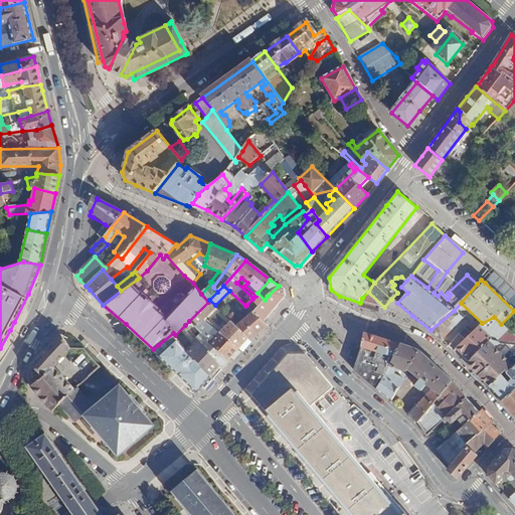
[(284,290),(279,286),(268,296),(265,300),(258,293),(255,296),(252,298),(252,299),(258,304),(252,310),(263,321),(285,297),(284,290)]
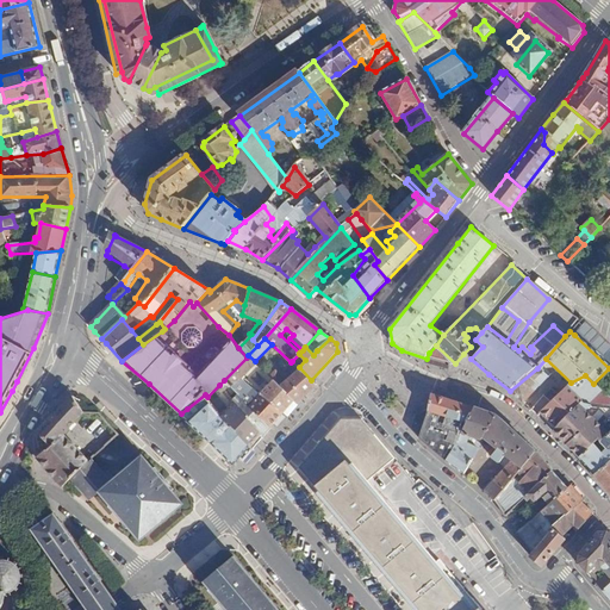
[(455,363),(436,346),(429,353),(427,359),(452,367),(455,363)]
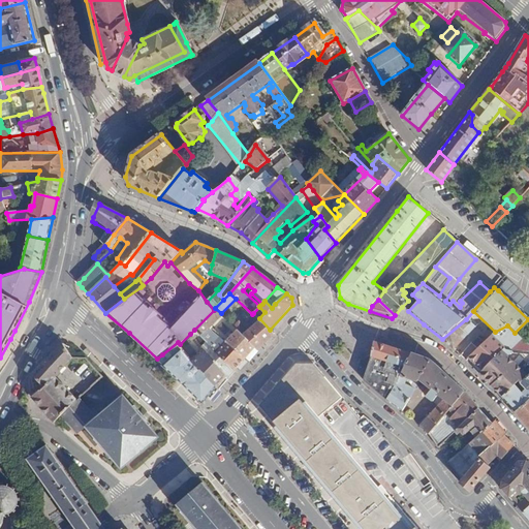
[(249,352),(254,347),(237,329),(229,336),(220,327),(218,329),(213,323),(222,314),(221,313),(215,308),(214,310),(194,330),(199,336),(201,335),(204,333),(200,330),(206,323),(210,327),(216,332),(222,338),(245,359),(249,352)]
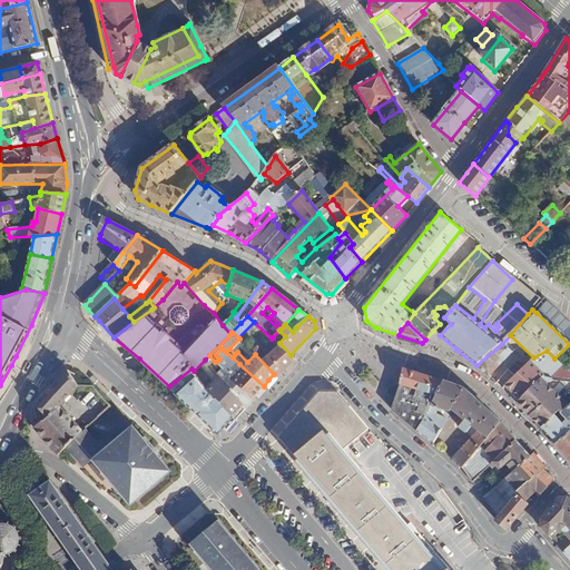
[(294,359),(291,355),(279,343),(273,337),(272,338),(268,342),(275,350),(267,357),(258,347),(253,353),(255,354),(274,374),(276,375),(287,365),(294,359)]
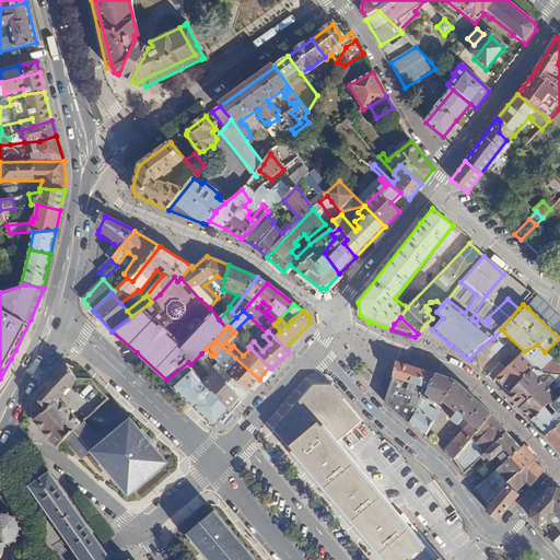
[(468,359),(480,370),(503,346),(493,338),(468,359)]
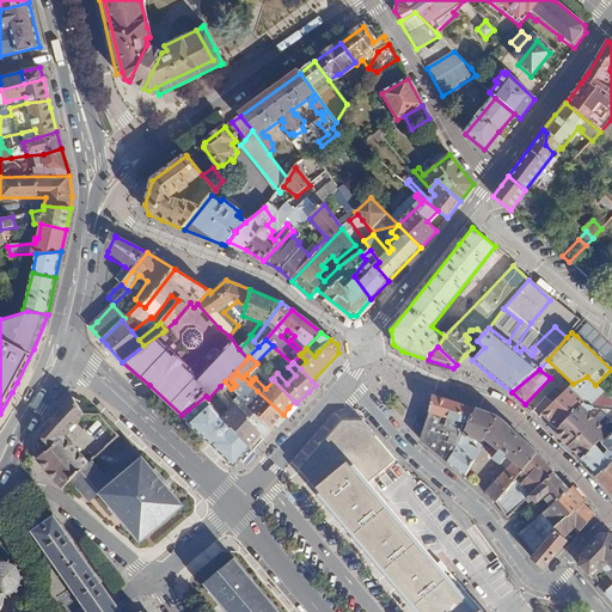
[(539,417),(554,433),(583,404),(587,407),(592,408),(611,408),(611,401),(595,385),(587,377),(573,384),(551,405),(539,417)]
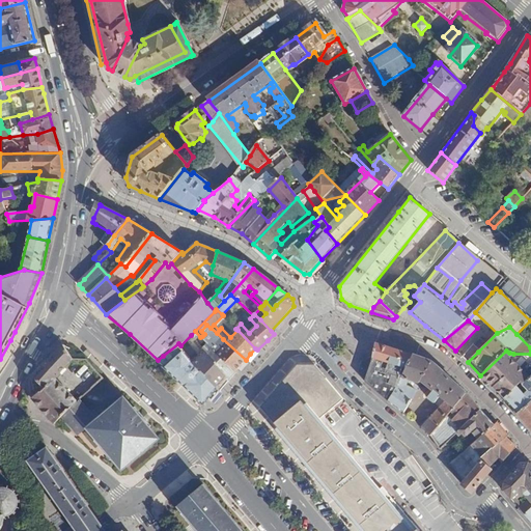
[(204,334),(202,336),(207,342),(217,333),(211,328),(204,334)]
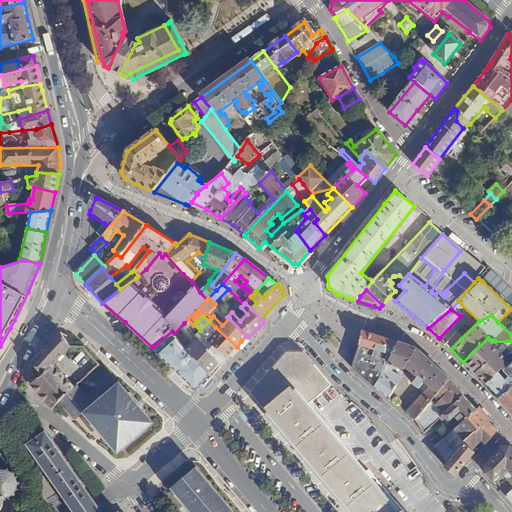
[(231,353),(237,347),(215,327),(209,334),(206,331),(203,335),(211,345),(227,358),(231,353)]
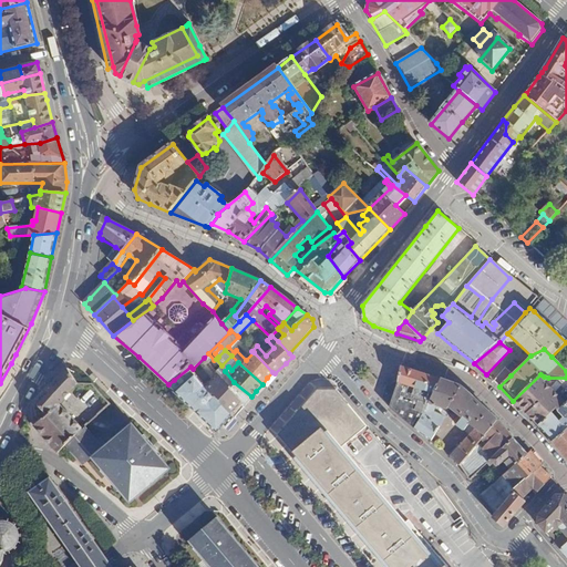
[(202,413),(217,430),(223,425),(225,428),(227,424),(234,418),(203,383),(193,369),(191,367),(174,380),(168,384),(202,413)]
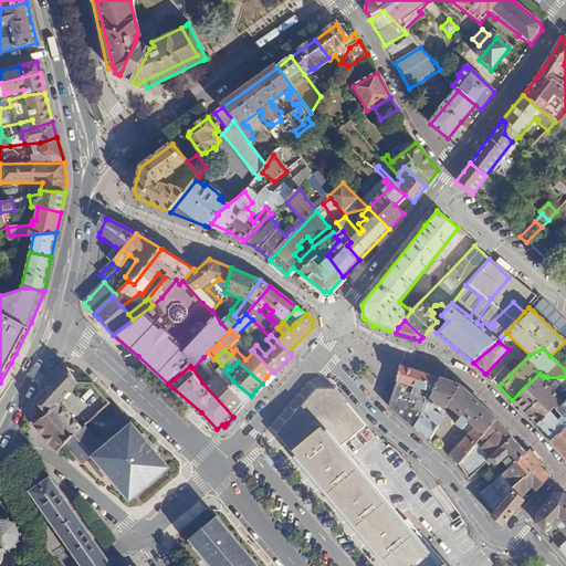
[(247,400),(251,396),(233,381),(224,370),(221,366),(215,371),(218,375),(227,387),(243,405),(247,400)]
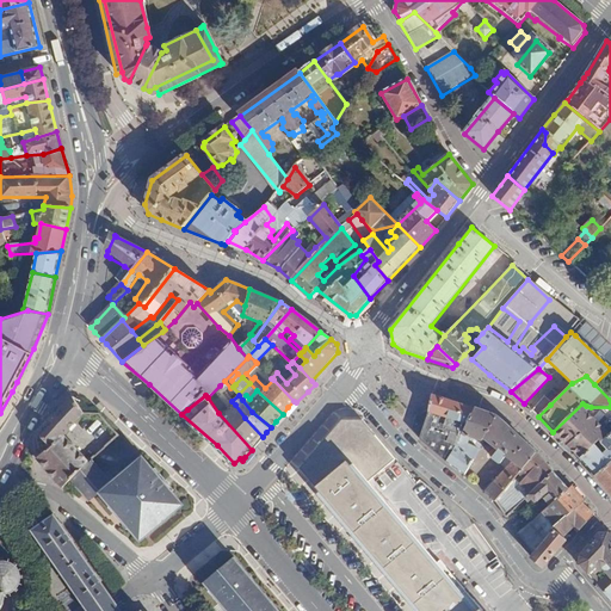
[(451,402),(433,395),(429,411),(419,440),(446,461),(451,455),(446,451),(454,432),(440,429),(437,434),(432,432),(440,415),(446,418),(451,402)]
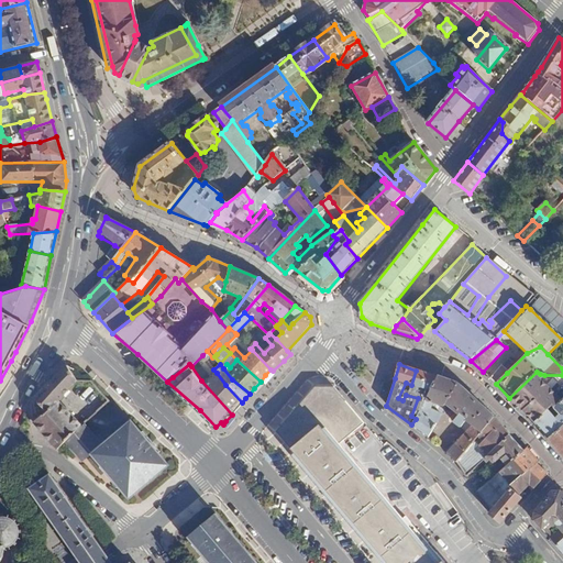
[(57,449),(64,442),(80,427),(58,401),(76,382),(66,367),(34,400),(45,411),(35,421),(42,432),(57,449)]
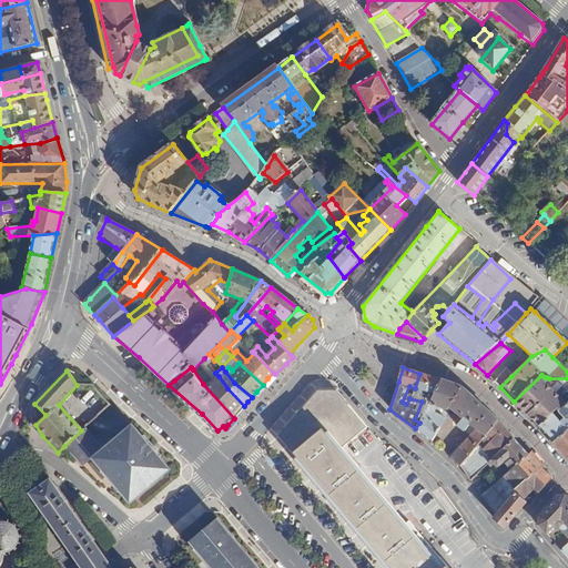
[(494,382),(500,387),(511,376),(506,371),(494,382)]
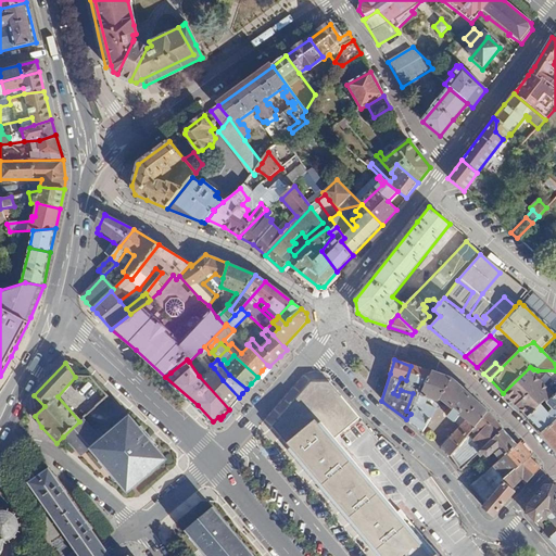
[(431,373),(411,366),(406,380),(414,382),(412,389),(402,386),(401,390),(413,393),(406,411),(411,414),(416,407),(431,373)]
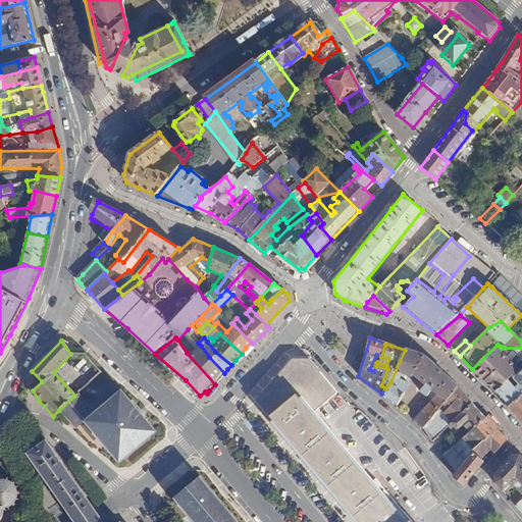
[(472,369),(496,392),(512,376),(514,377),(520,372),(515,366),(509,360),(507,362),(497,351),(501,347),(498,345),(472,369)]
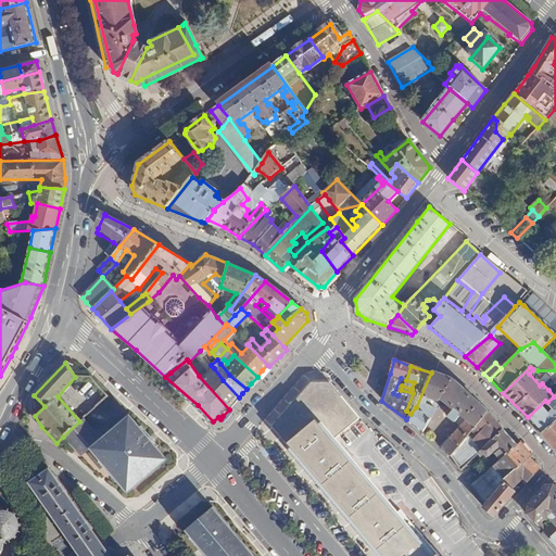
[(234,403),(239,397),(223,380),(214,368),(204,376),(202,374),(199,376),(229,409),(234,403)]
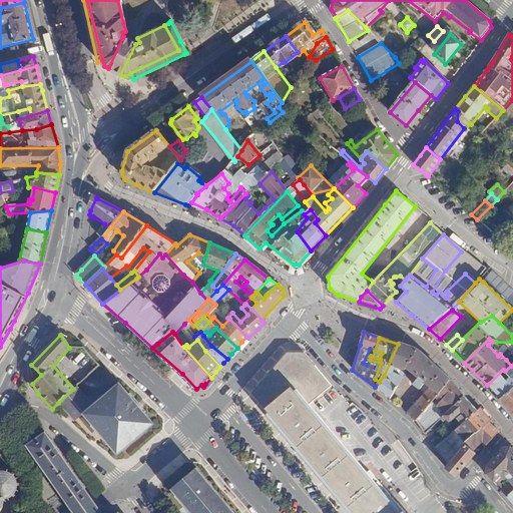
[(415,350),(398,344),(384,376),(379,382),(375,387),(374,388),(390,399),(407,369),(415,375),(410,382),(413,384),(412,385),(419,390),(422,387),(427,391),(415,406),(413,405),(406,411),(414,421),(449,380),(415,350)]
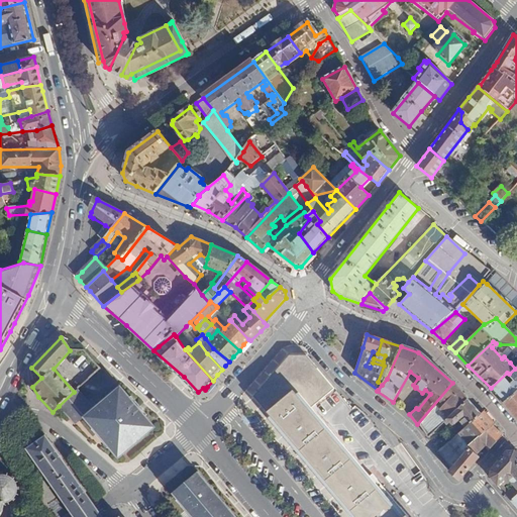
[(293,355),(291,353),(272,375),(253,396),(270,415),(296,393),(309,409),(332,388),(315,368),(305,354),(293,355)]
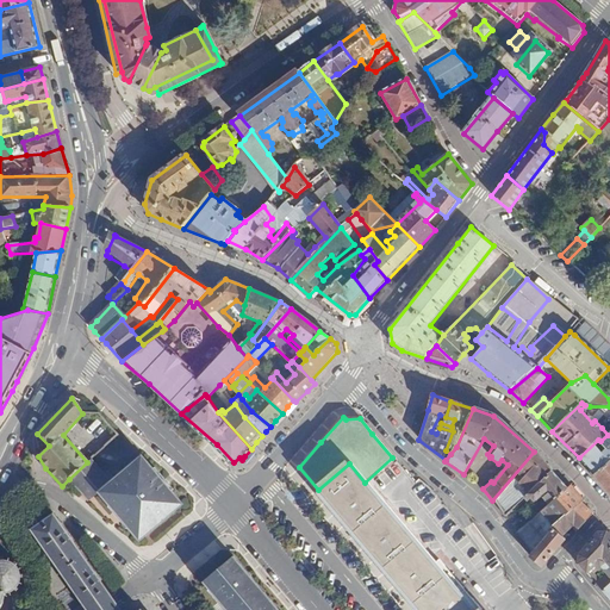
[(579,458),(593,475),(609,459),(609,419),(602,428),(608,435),(601,441),(598,440),(579,458)]
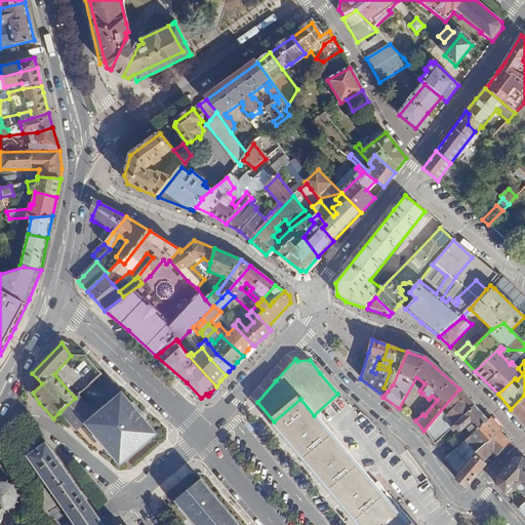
[(423,431),(434,444),(450,428),(474,405),(459,389),(423,431)]
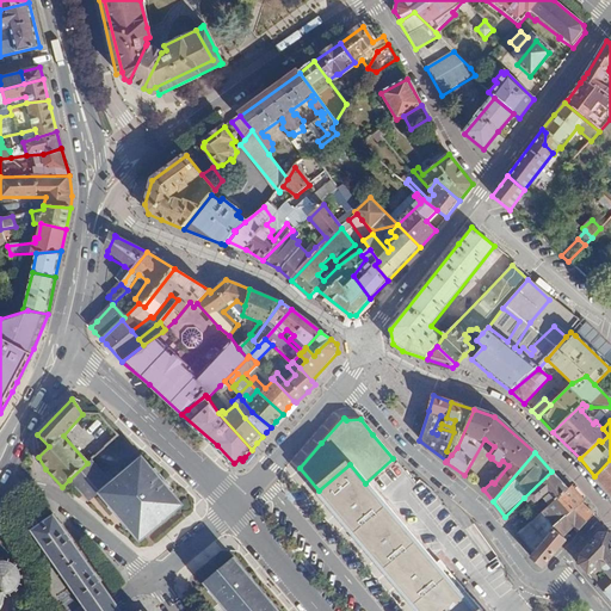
[(183,510),(142,458),(107,486),(90,461),(87,463),(69,480),(87,503),(99,494),(140,545),(183,510)]
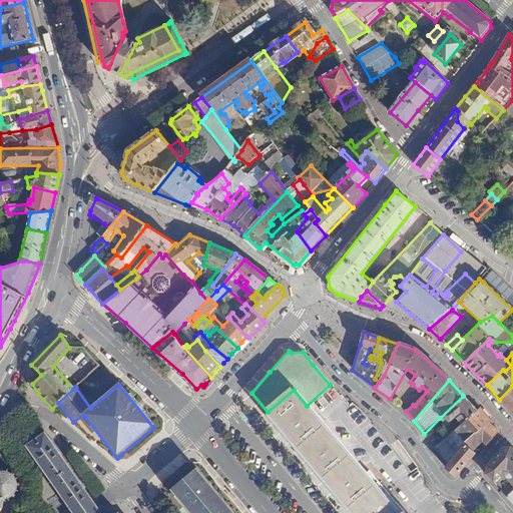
[(512,416),(512,386),(499,400),(512,416)]
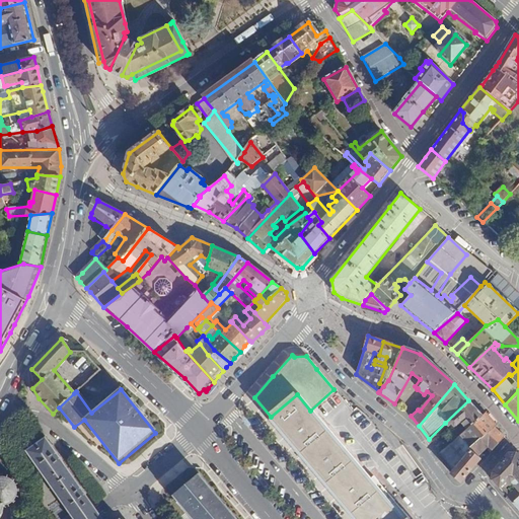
[(409,518),(373,476),(368,480),(310,411),(297,394),(271,417),(285,434),(292,442),(347,507),(357,518),(409,518)]
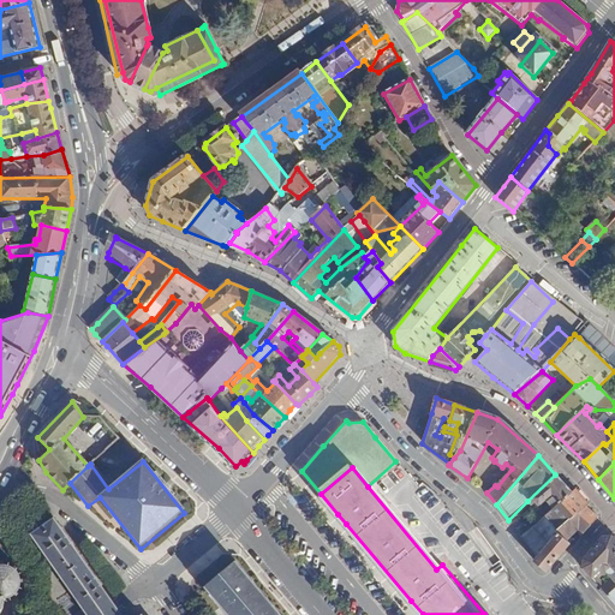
[(571,493),(555,475),(527,501),(530,505),(535,501),(537,505),(544,499),(554,509),(571,493)]
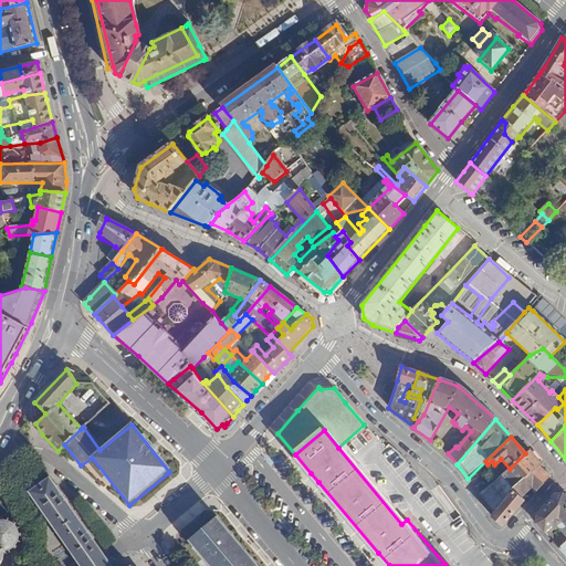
[(528,451),(525,453),(510,469),(501,475),(503,479),(494,486),(491,484),(479,494),(493,513),(512,492),(511,490),(538,465),(540,464),(528,451)]
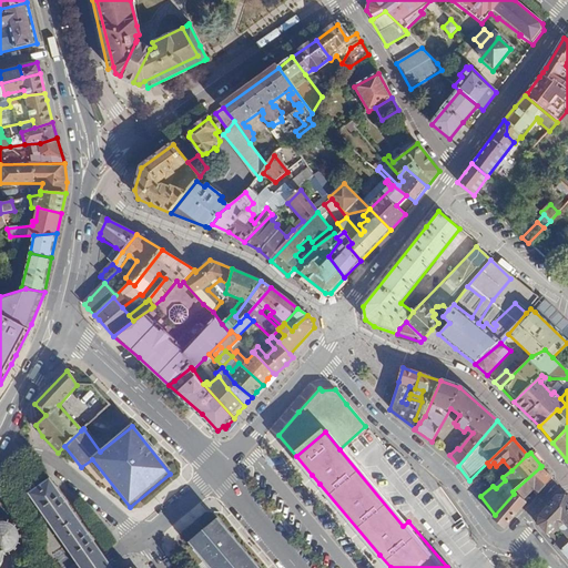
[(538,493),(550,477),(540,467),(513,492),(514,494),(524,503),(527,498),(525,497),(533,489),(538,493)]
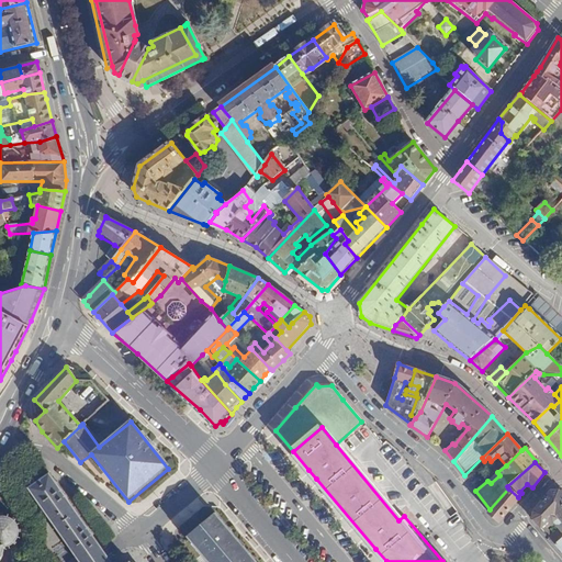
[(98,550),(101,548),(49,473),(29,487),(80,561),(86,558),(98,550)]
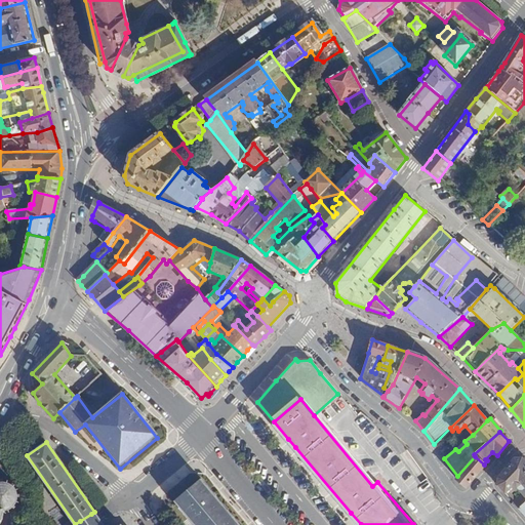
[(466,486),(484,465),(475,456),(457,476),(456,478),(466,486)]
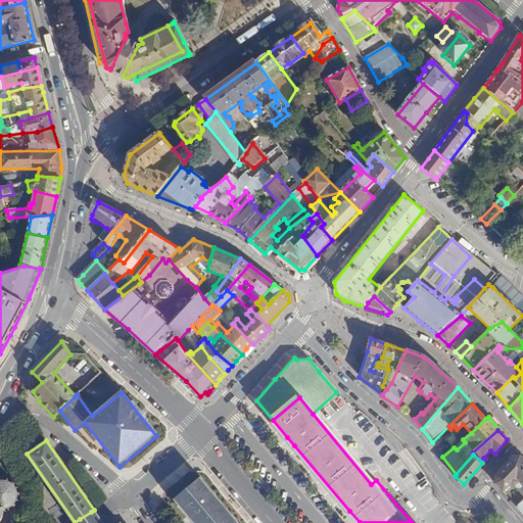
[(512,456),(496,475),(495,483),(503,491),(510,485),(514,485),(520,491),(510,501),(516,508),(522,501),(522,459),(520,456),(512,456)]
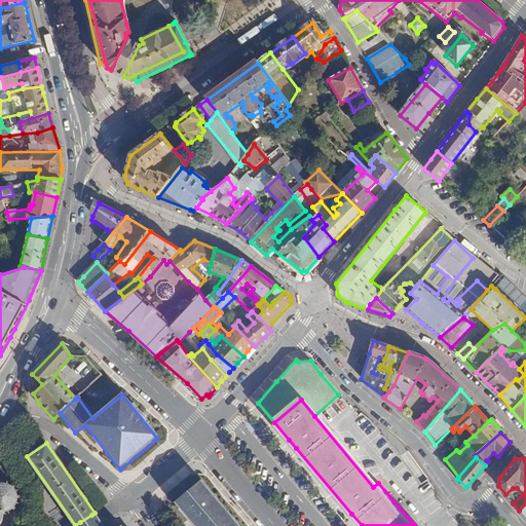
[(0,525),(0,524),(2,521),(3,514),(5,514),(5,512),(11,509),(13,511),(15,509),(14,506),(17,498),(21,498),(20,494),(17,494),(13,486),(15,485),(13,483),(11,485),(3,483),(3,481),(0,480),(0,525)]
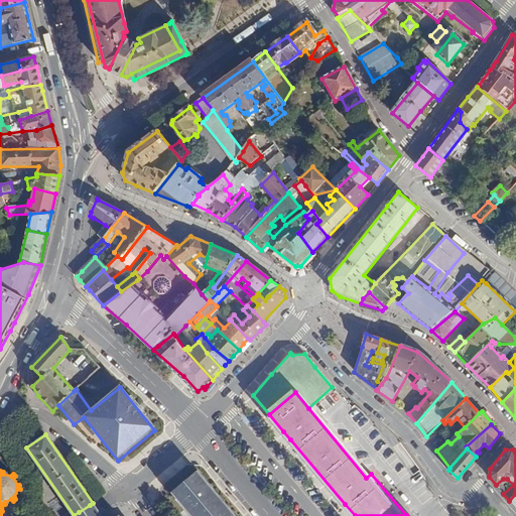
[(233,515),(197,473),(172,494),(190,515),(233,515)]
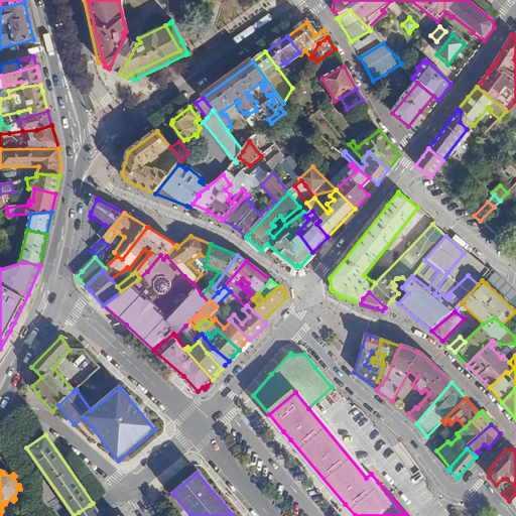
[(101,515),(98,511),(93,503),(90,505),(79,512),(74,515),(101,515)]
